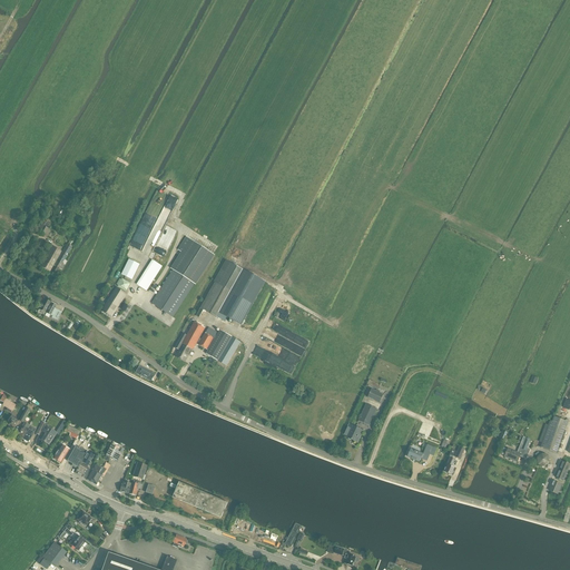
[(48,228),(49,225),(40,220),(35,231),(47,237),(50,231),(48,228)]
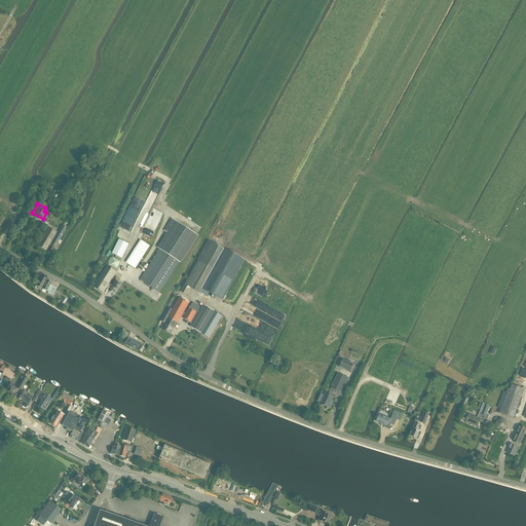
[(160,250),(140,280),(159,293),(197,235),(172,219),(164,231),(168,233),(158,249),(160,250)]
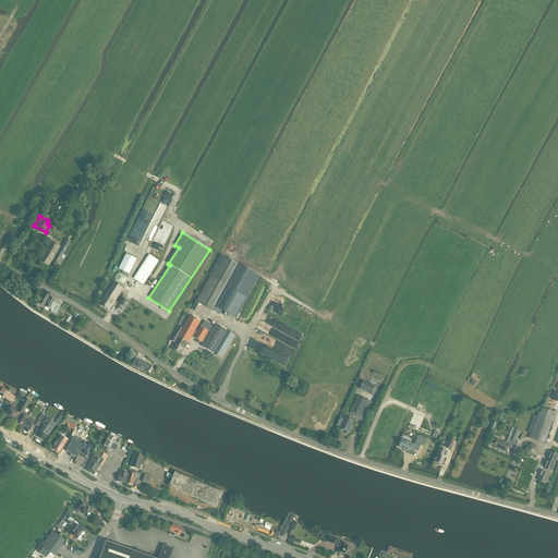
[(43,257),(40,262),(48,266),(52,259),(53,261),(50,267),(55,269),(57,265),(58,263),(60,265),(62,262),(65,256),(62,254),(70,241),(72,237),(69,235),(67,239),(65,239),(60,250),(58,249),(60,246),(51,242),(45,253),(43,257)]
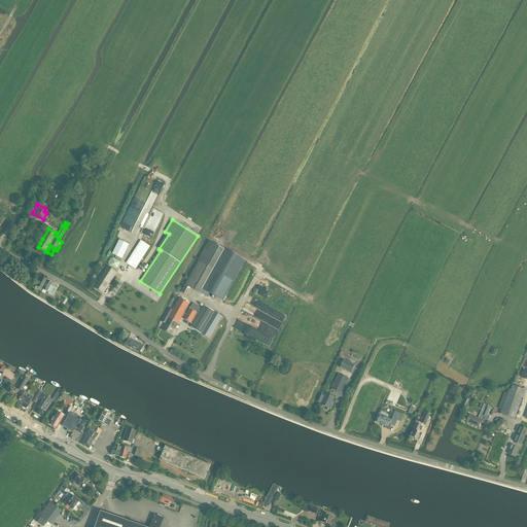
[(129,245),(118,241),(112,254),(121,258),(129,245)]
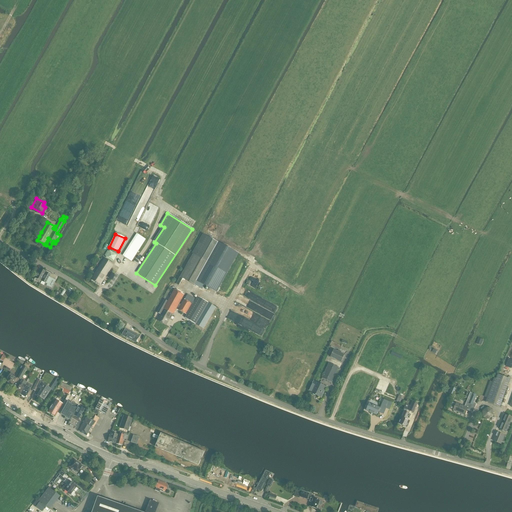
[(204,235),(180,277),(202,289),(204,285),(216,292),(238,253),(217,242),(204,235)]
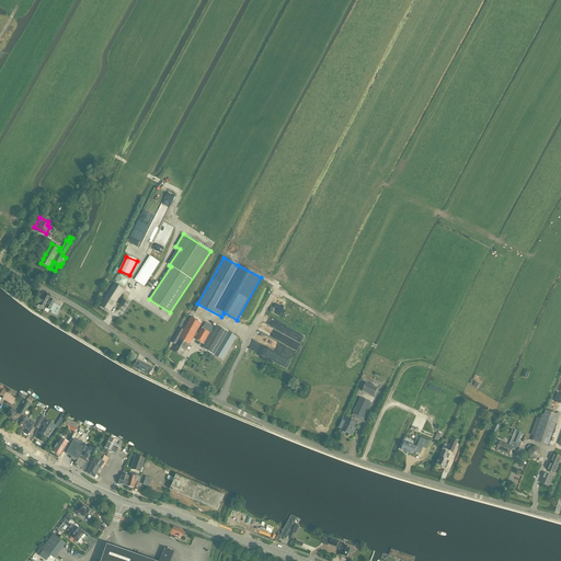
[(142,268),(135,281),(145,286),(152,274),(142,268)]
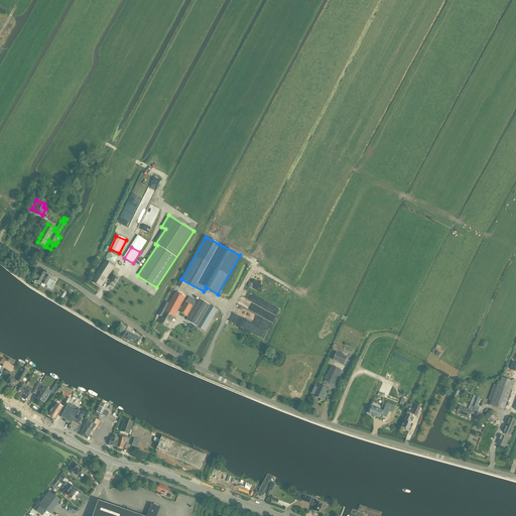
[(109,253),(106,258),(107,259),(106,260),(114,265),(118,257),(111,253),(110,254),(109,253)]
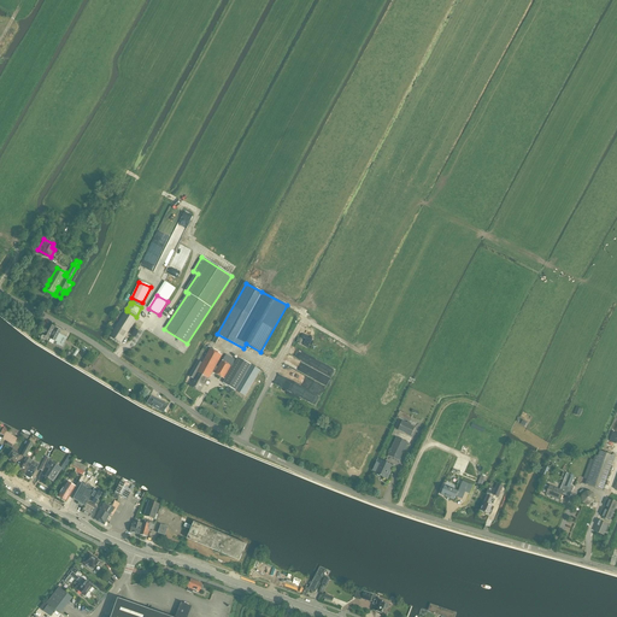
[(136,319),(127,312),(111,336),(121,344),(125,336),(136,319)]
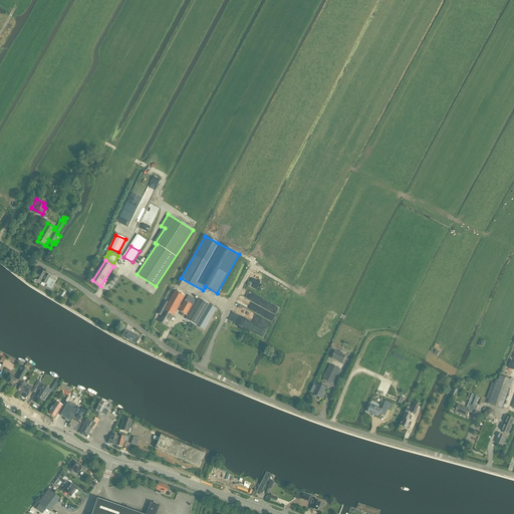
[(45,273),(40,270),(38,275),(37,275),(35,278),(34,281),(39,284),(40,282),(45,273)]
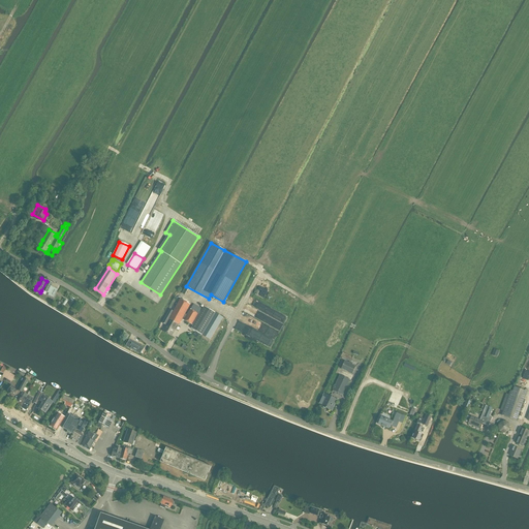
[(48,294),(53,298),(57,289),(51,286),(52,284),(48,282),(42,290),(47,292),(49,293),(48,294)]
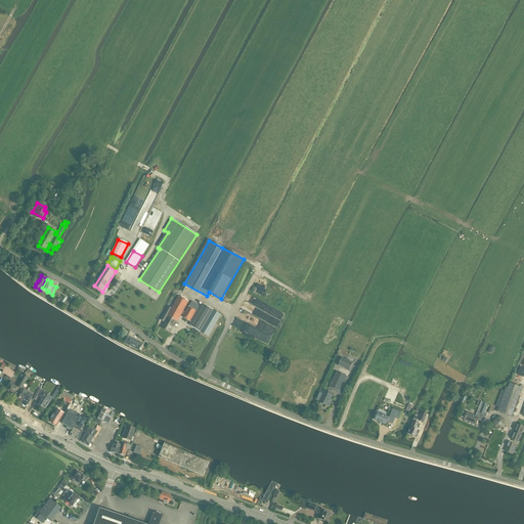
[(164,315),(161,320),(164,321),(161,328),(170,333),(175,322),(176,321),(177,321),(180,316),(190,321),(199,308),(200,306),(191,302),(185,312),(182,311),(188,302),(179,297),(172,309),(168,307),(164,315)]
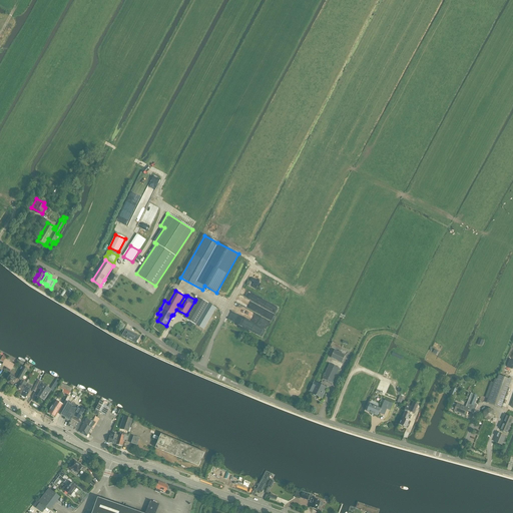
[(187,316),(185,319),(195,325),(208,304),(198,298),(195,302),(194,302),(186,315),(187,316)]
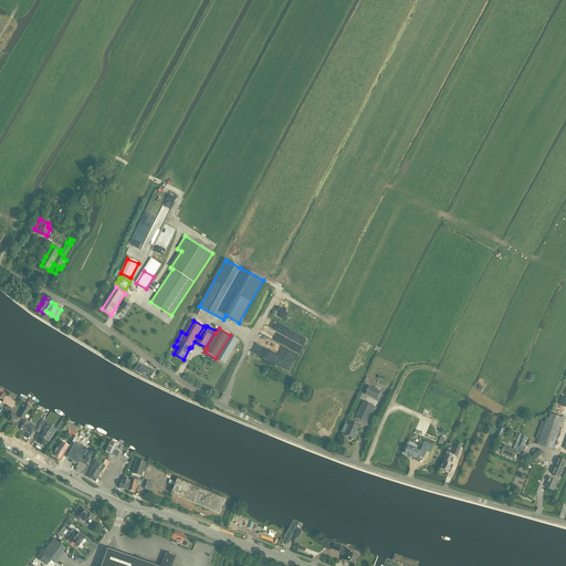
[(230,335),(216,358),(224,364),(239,339),(230,335)]
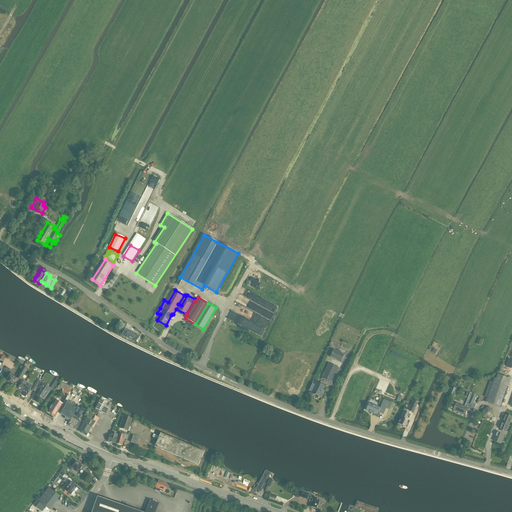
[(139,336),(126,329),(122,335),(136,343),(139,336)]
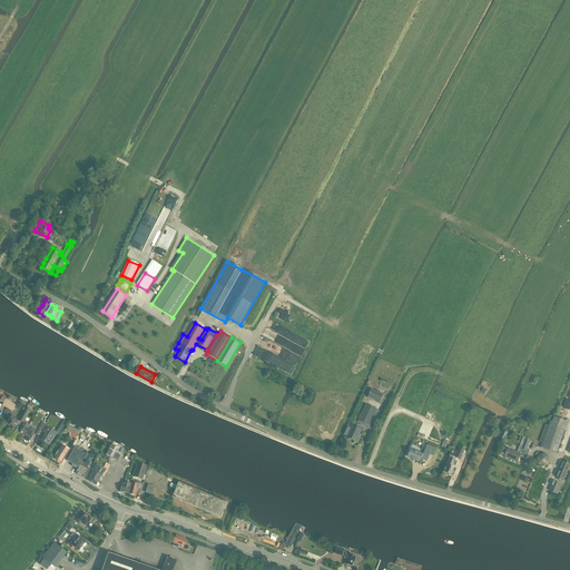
[(384,395),(372,390),(367,397),(380,403),(384,395)]
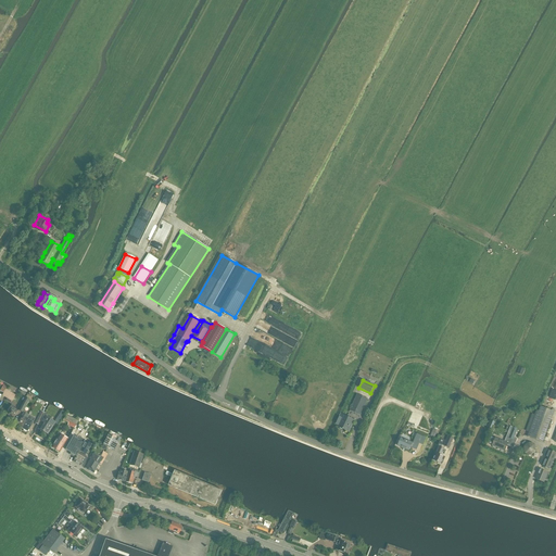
[(2,396),(12,402),(15,395),(5,390),(8,387),(3,384),(0,391),(3,393),(2,396)]
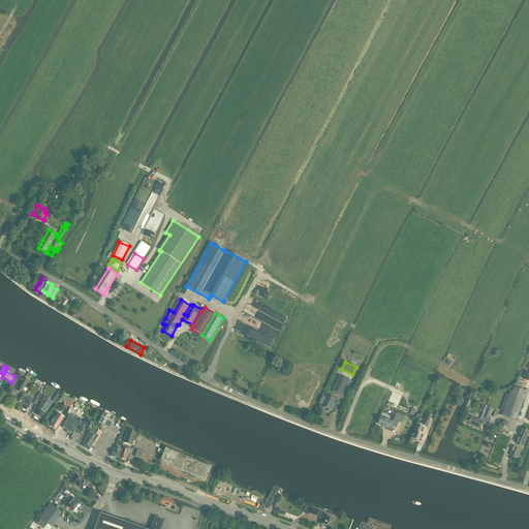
[(333,391),(343,395),(349,380),(340,375),(333,391)]
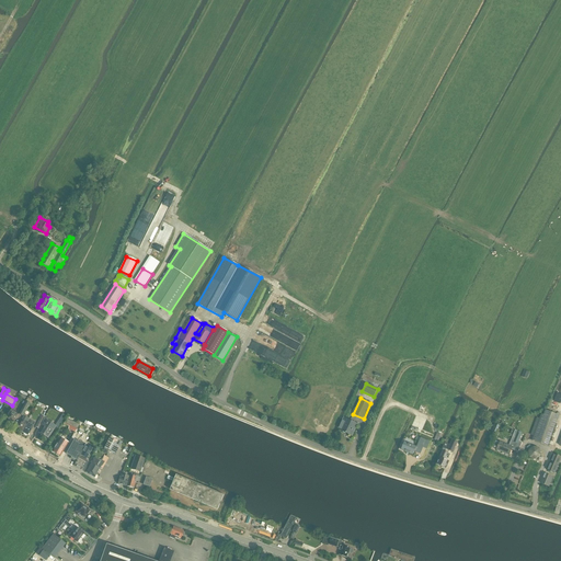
[(19,414),(22,416),(30,403),(25,401),(19,414)]
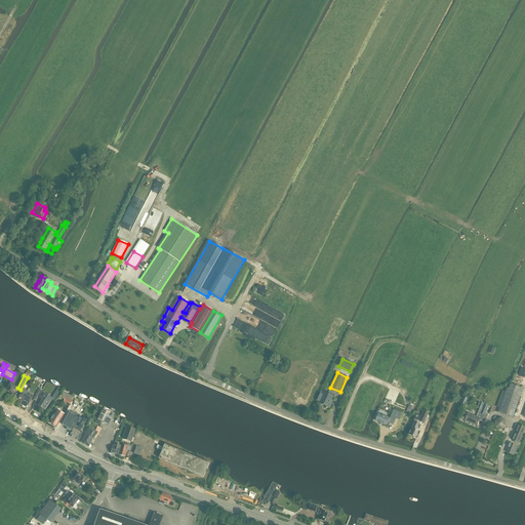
[(9,395),(12,397),(16,389),(13,387),(14,385),(10,382),(5,393),(8,395),(9,395)]
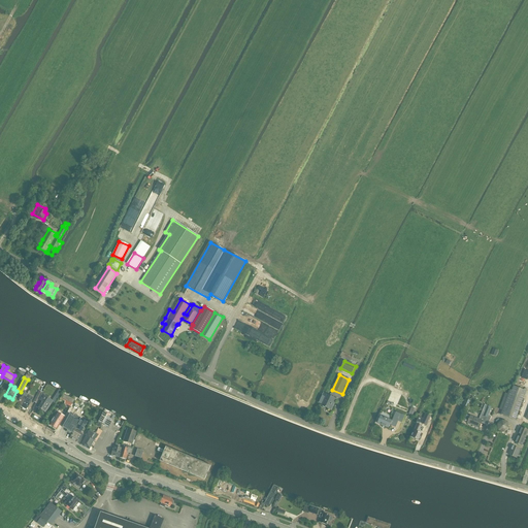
[(513,387),(512,391),(509,390),(508,394),(505,393),(502,401),(505,402),(500,415),(516,420),(526,391),(513,387)]
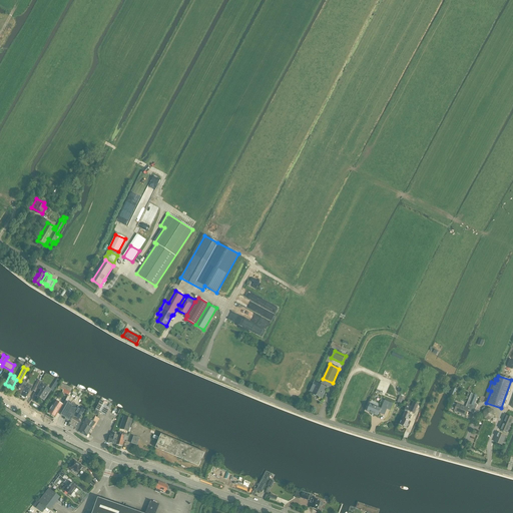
[(20,385),(15,393),(20,396),(25,387),(24,387),(26,383),(22,380),(19,384),(20,385)]
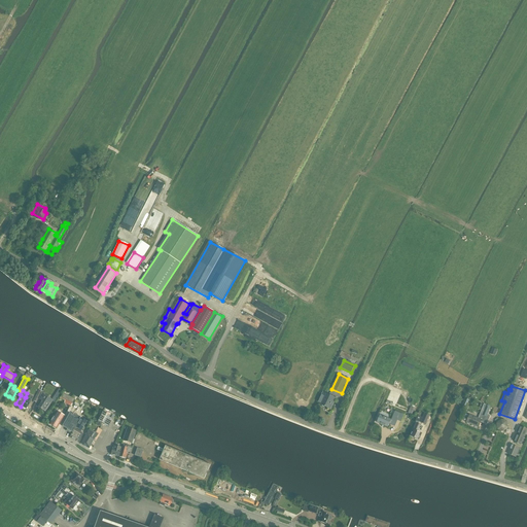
[(26,397),(21,407),(26,410),(31,400),(33,396),(28,393),(27,393),(25,397),(26,397)]
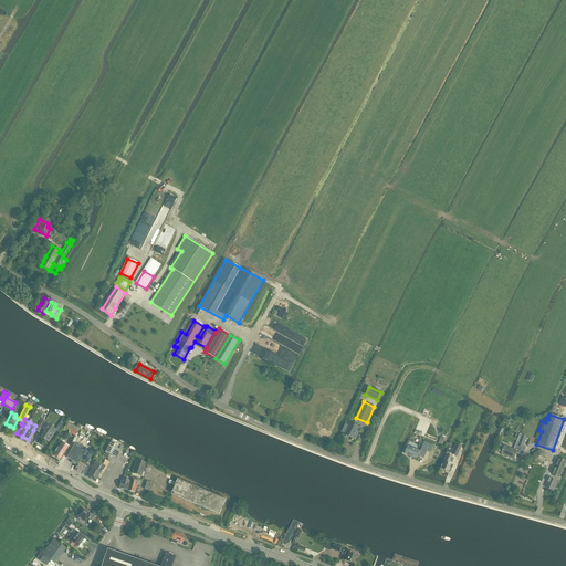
[(44,431),(41,438),(49,443),(56,430),(44,422),(41,429),(44,431)]
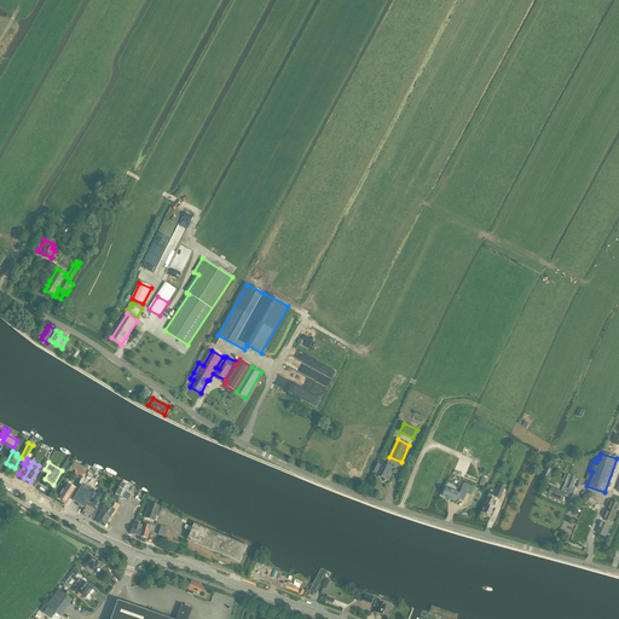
[(74,463),(70,469),(75,472),(75,473),(79,475),(82,476),(85,474),(87,469),(88,467),(88,466),(86,464),(84,467),(74,463)]
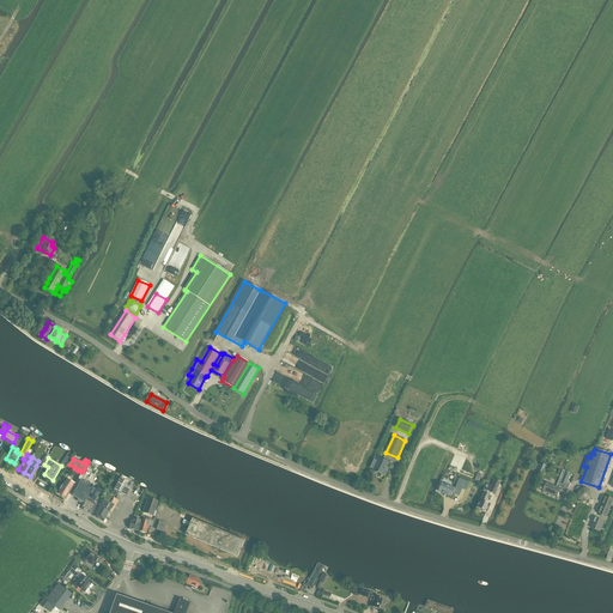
[(374,460),(370,468),(371,468),(374,471),(382,475),(384,471),(387,471),(390,463),(382,460),(380,459),(378,462),(375,460),(374,460)]
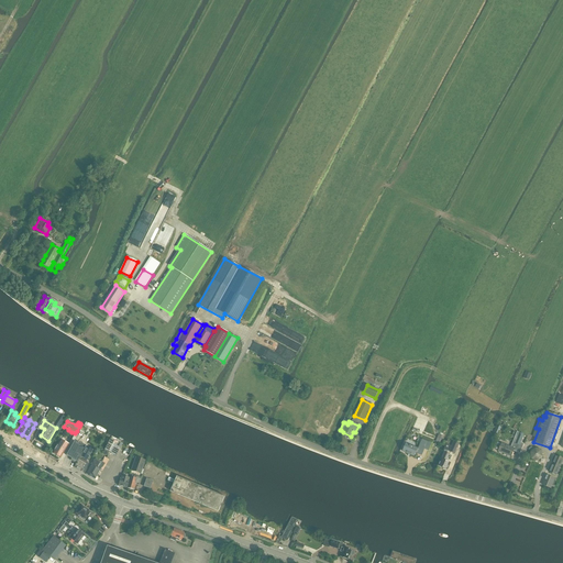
[(105,451),(108,452),(114,441),(110,439),(105,451)]
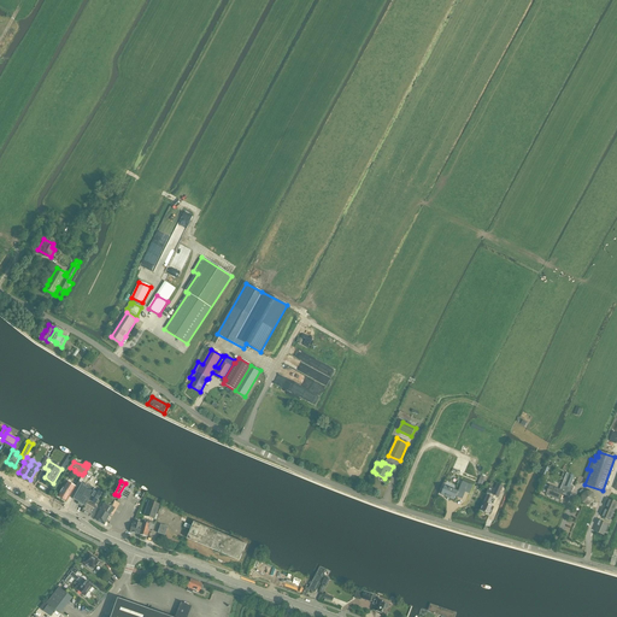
[(57,497),(66,503),(66,501),(75,487),(66,482),(57,497)]
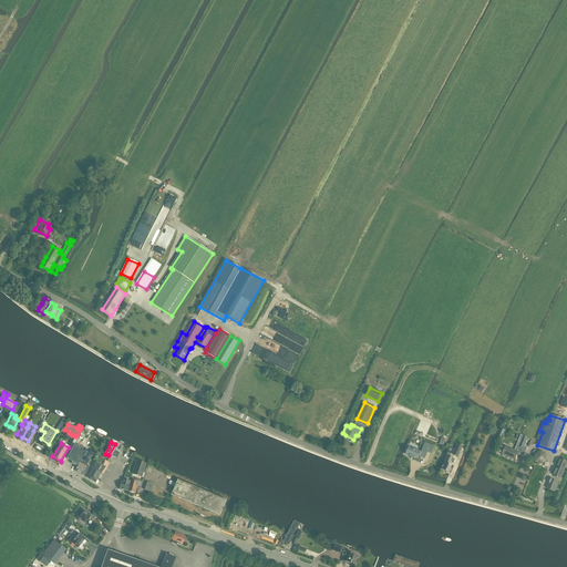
[(406,453),(405,454),(418,460),(418,459),(419,456),(424,459),(430,445),(425,443),(421,452),(409,446),(409,447),(406,453)]
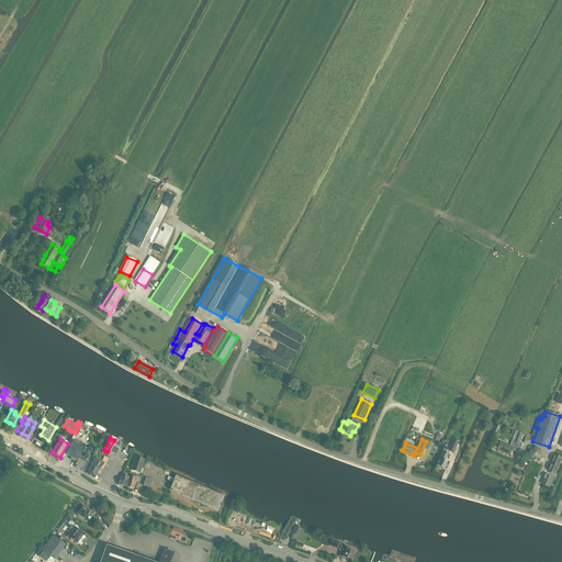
[(74,441),(66,454),(71,458),(70,460),(76,463),(80,456),(87,460),(92,450),(78,441),(77,442),(74,441)]
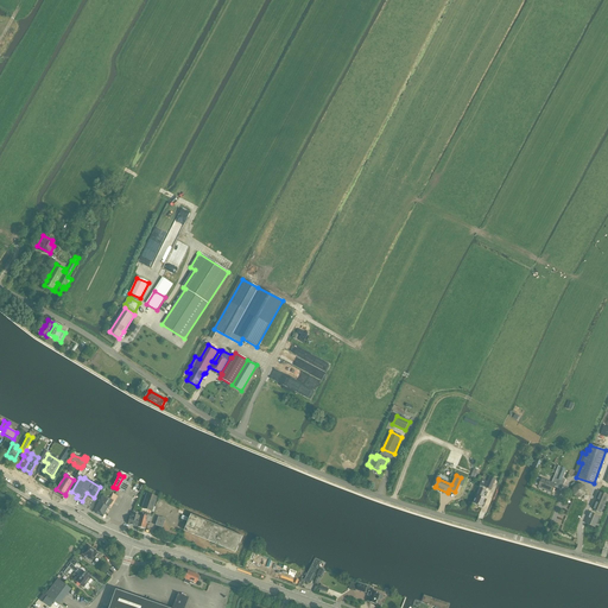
[(495,480),(489,477),(489,479),(485,488),(491,491),(495,482),(495,480)]
